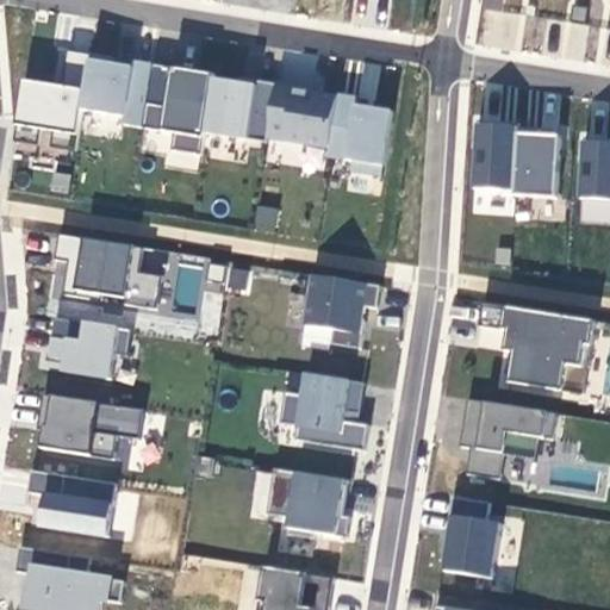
[(483,0),(477,44),(518,51),(520,50),(585,60),(586,53),(604,55),(609,30),(586,27),(589,8),(564,5),(562,19),(523,13),(524,0),(483,0)]
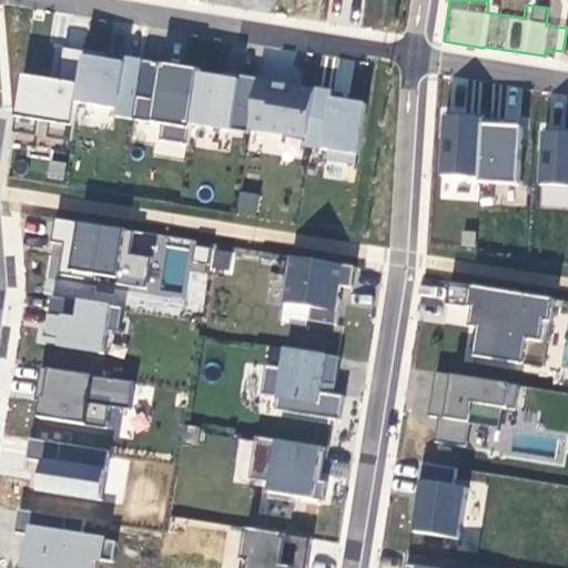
[(82,51),(62,48),(58,78),(20,72),(12,130),(36,133),(38,120),(49,122),(48,134),(69,138),(74,101),(81,54),(82,51)]
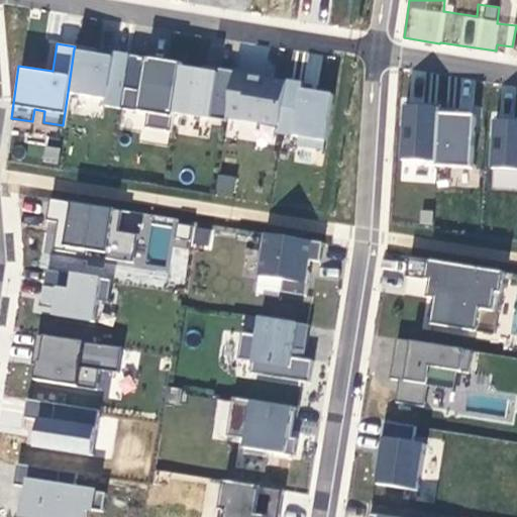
[(112,55),(74,49),(68,92),(105,97),(104,106),(121,108),(129,54),(113,50),(112,55)]
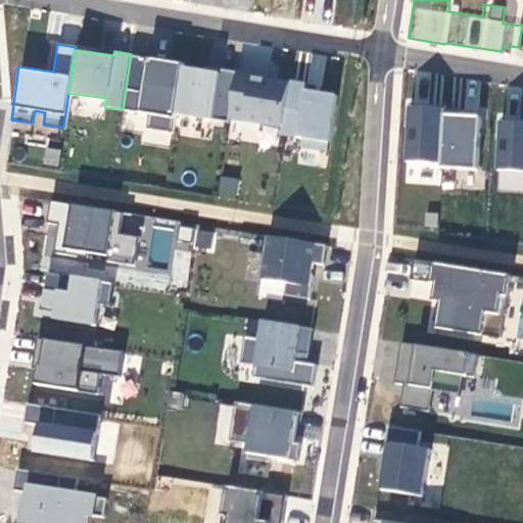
[(180,60),(131,54),(123,109),(148,113),(146,128),(170,131),(172,113),(179,65),(180,60)]
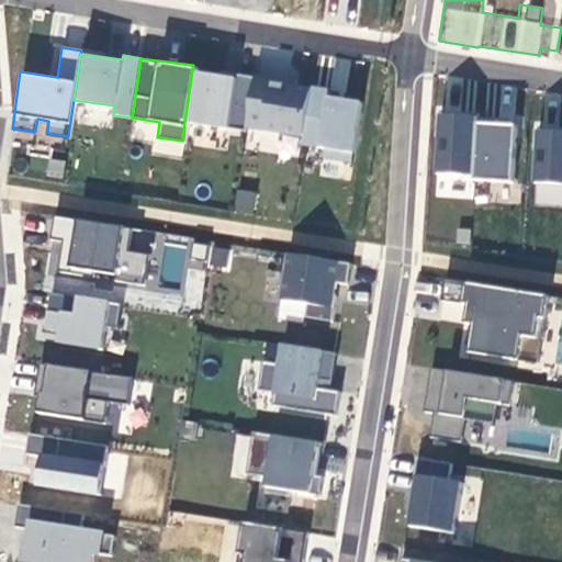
[(254,78),(192,70),(184,122),(246,131),(254,78)]
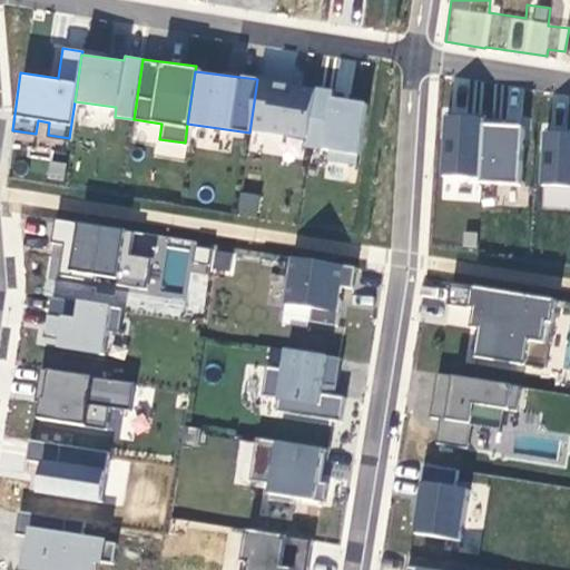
[(316,86),(257,77),(257,79),(249,133),(307,140),(316,86)]
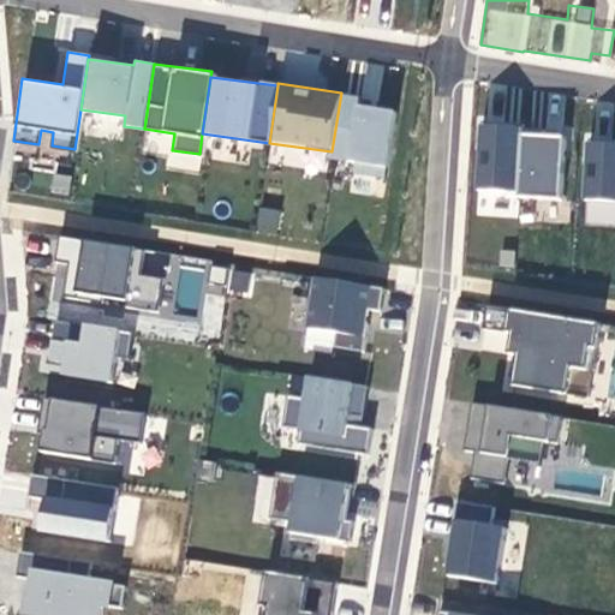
[(359,95),(341,93),(332,151),(332,159),(354,162),(353,173),(387,178),(396,111),(358,105),(359,95)]
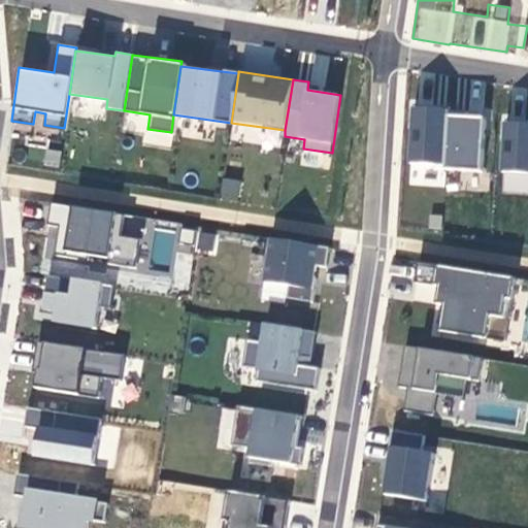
[(527,88),(509,88),(507,118),(527,119),(527,88)]
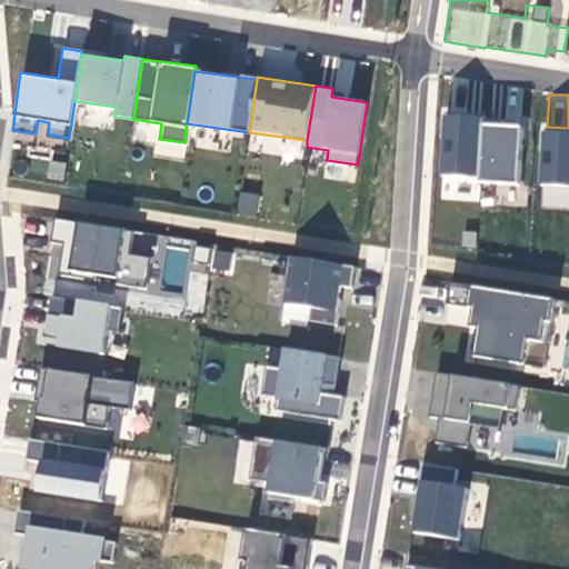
[(480,117),(443,115),(440,177),(478,179),(480,123),(480,117)]
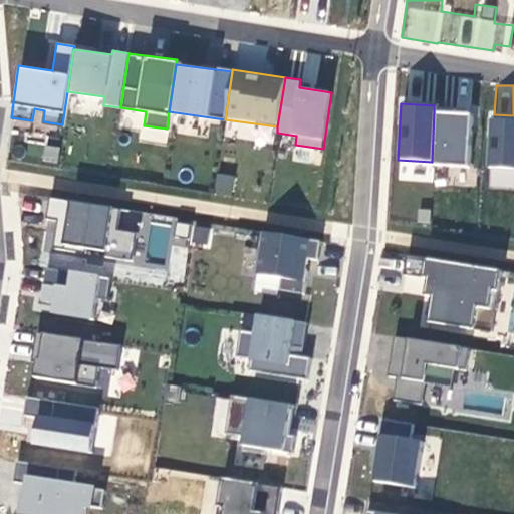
[(472,113),(434,111),(432,162),(431,166),(469,167),(472,113)]
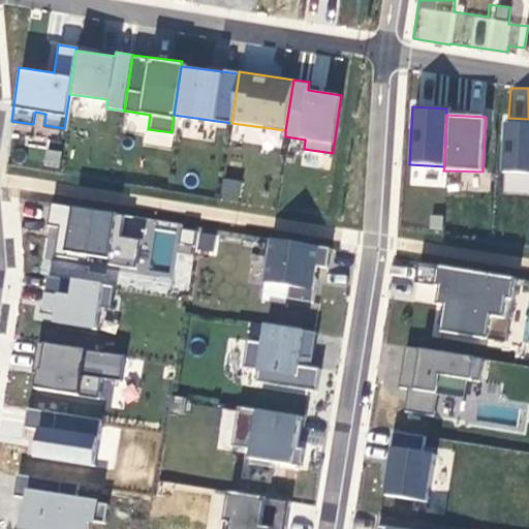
[(528,122),(504,121),(501,173),(528,174),(528,122)]
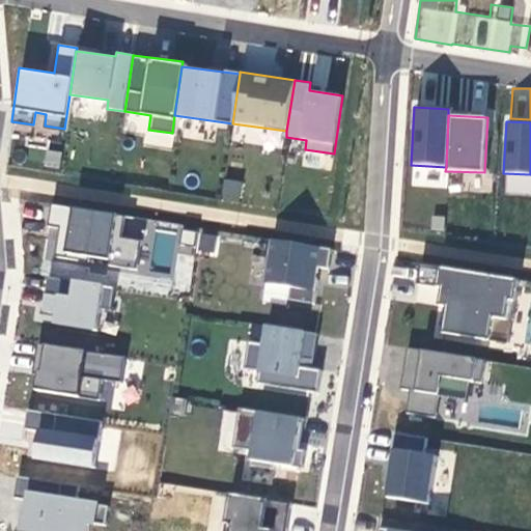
[(223,178),(221,196),(239,198),(241,180),(223,178)]
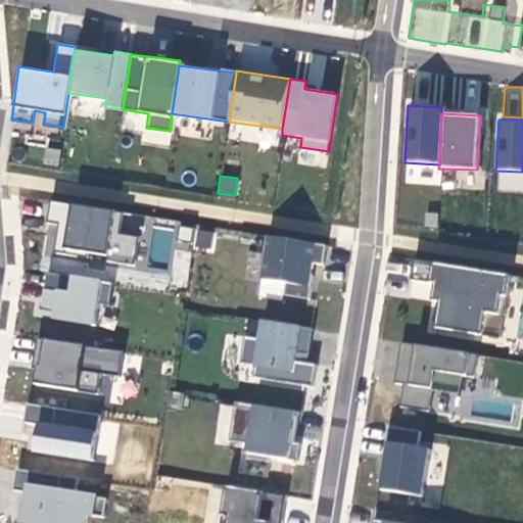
[(124,211),(52,200),(48,223),(60,225),(55,252),(135,266),(140,237),(121,234),(124,211)]
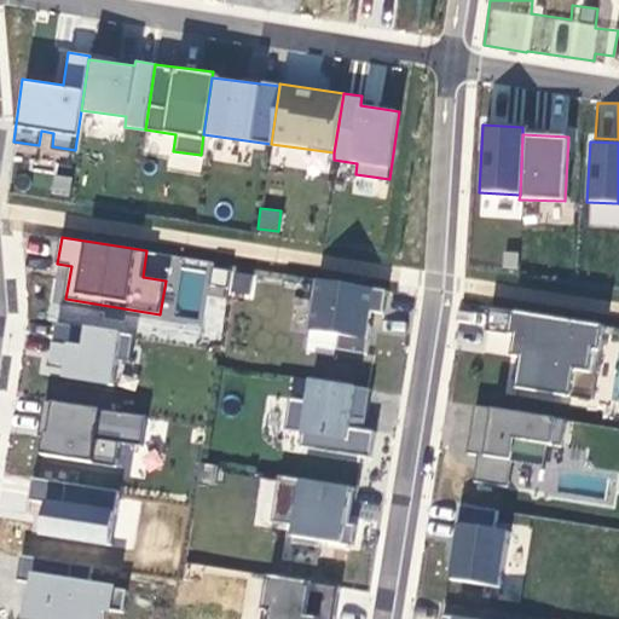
[(201,289),(204,270),(186,266),(183,285),(201,289)]
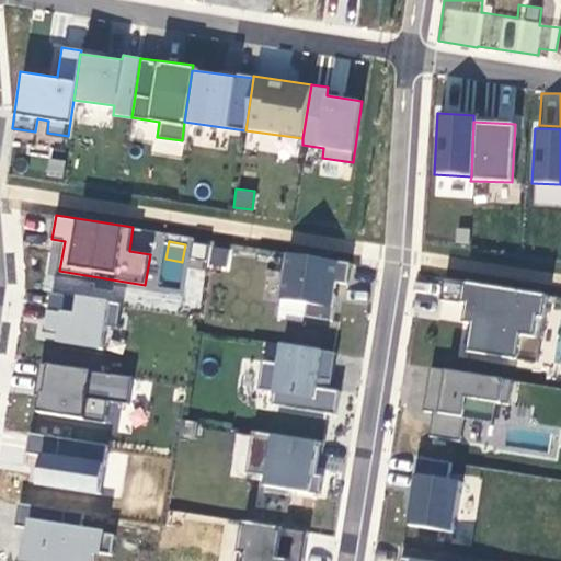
[(225,266),(227,248),(210,245),(208,264),(225,266)]
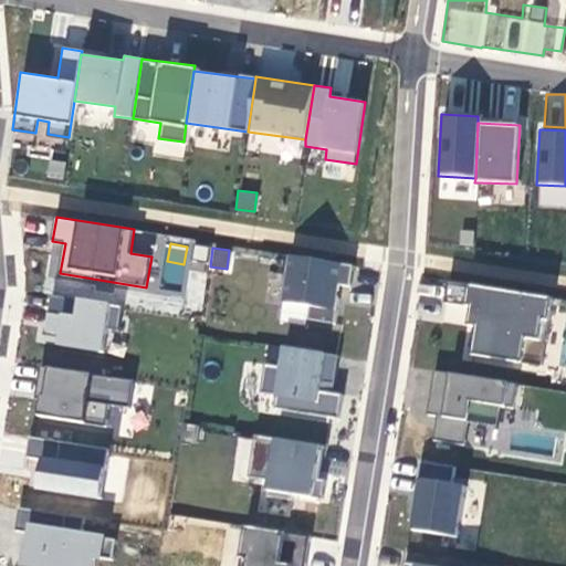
[(354,265),(289,255),(279,316),(333,325),(339,285),(350,287),(354,265)]
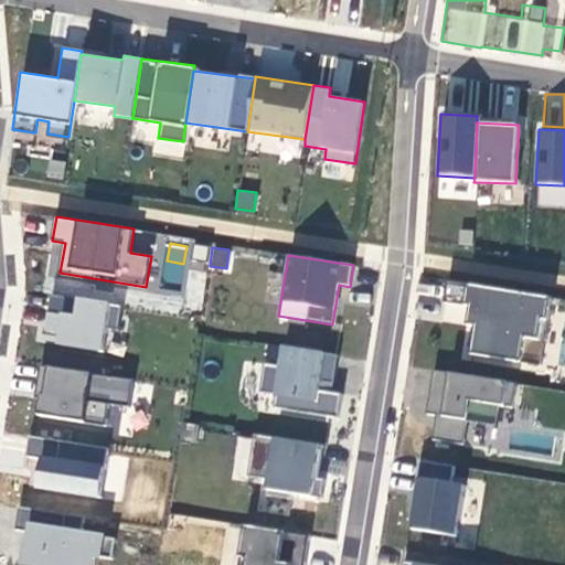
[(551,298),(445,281),(443,299),(468,304),(465,321),(473,323),(469,355),(540,366),(551,298)]
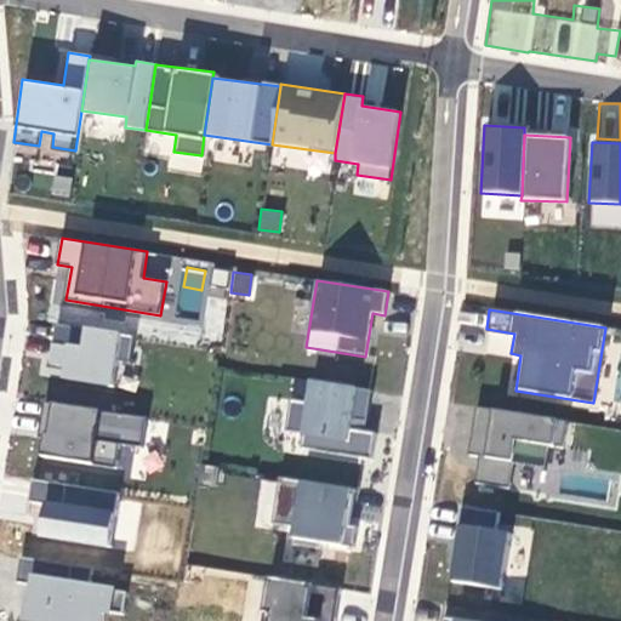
[(134,337),(56,324),(50,364),(68,368),(66,380),(114,388),(119,359),(130,360),(134,337)]
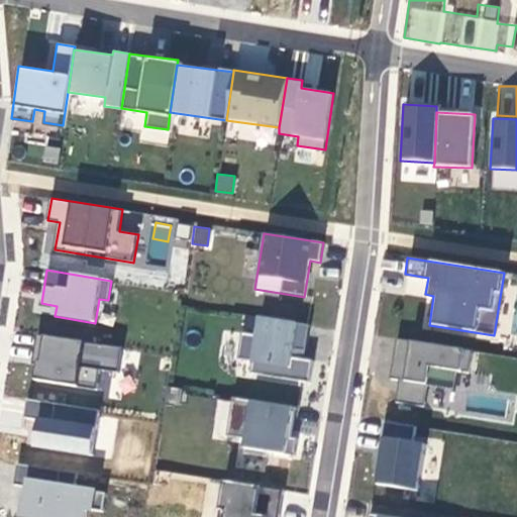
[(308,323),(255,315),(253,334),(241,333),(237,357),(250,359),(248,373),(308,381),(311,360),(292,358),(293,350),(304,351),(308,323)]
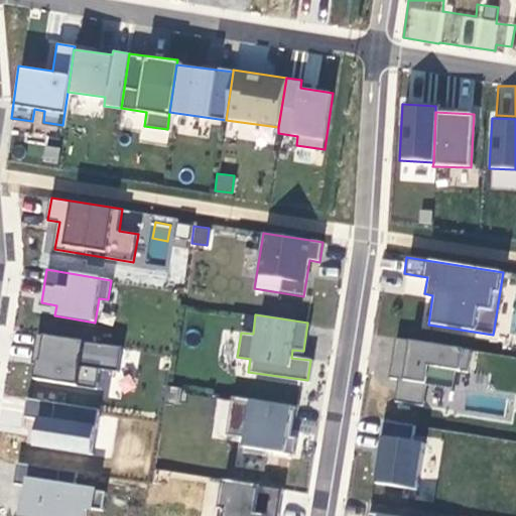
[(123,347),(36,334),(32,362),(38,363),(36,379),(98,388),(101,370),(119,373),(123,347)]
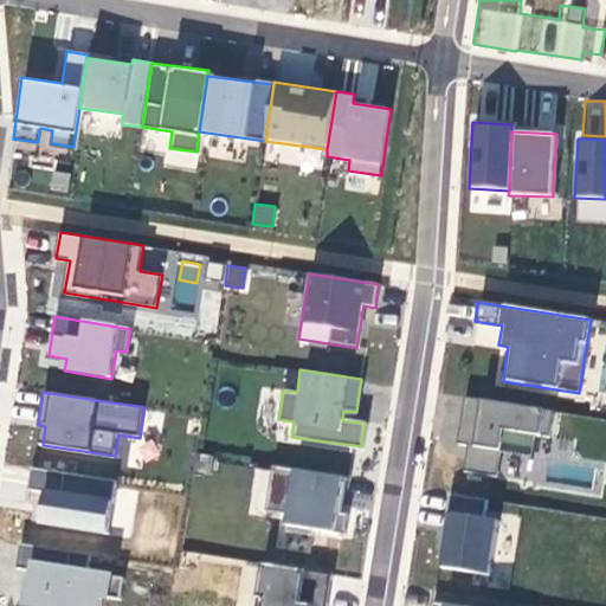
[(555,411),(464,398),(457,444),(468,445),(464,471),(498,476),(502,452),(533,457),(535,434),(550,437),(555,411)]
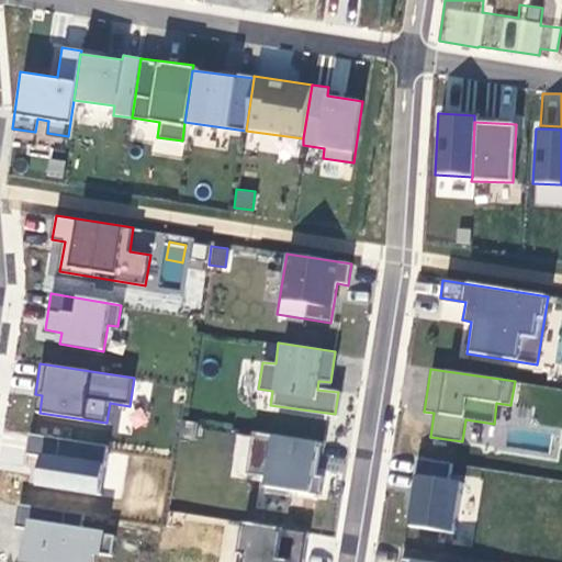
[(322,442),(250,431),(245,472),(262,474),(261,486),(319,495),(323,476),(316,475),(322,442)]
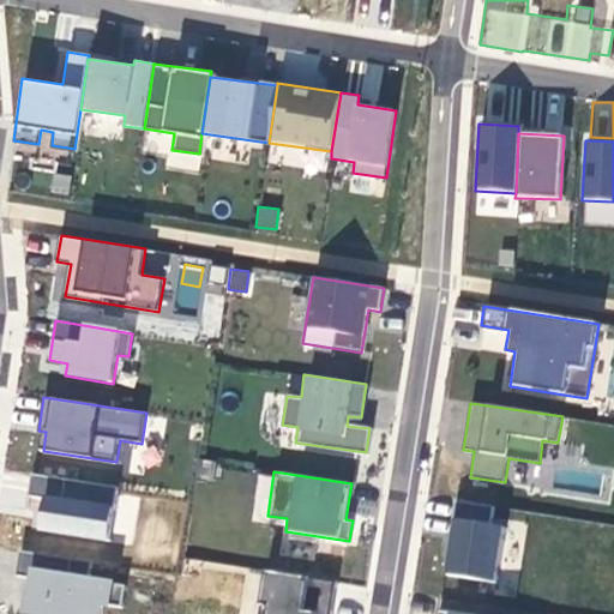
[(118,487),(32,475),(29,493),(43,494),(37,531),(110,542),(118,487)]
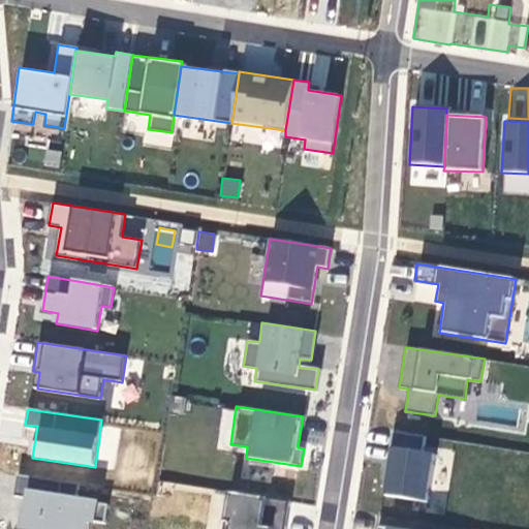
[(425,435),(392,431),(382,497),(427,503),(434,453),(423,452),(425,435)]
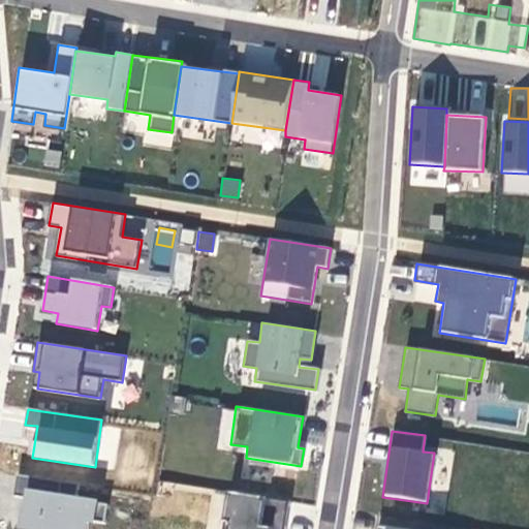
[(80,486),(17,476),(13,497),(25,499),(21,528),(23,528),(87,528),(88,521),(104,524),(107,501),(79,497),(80,486)]
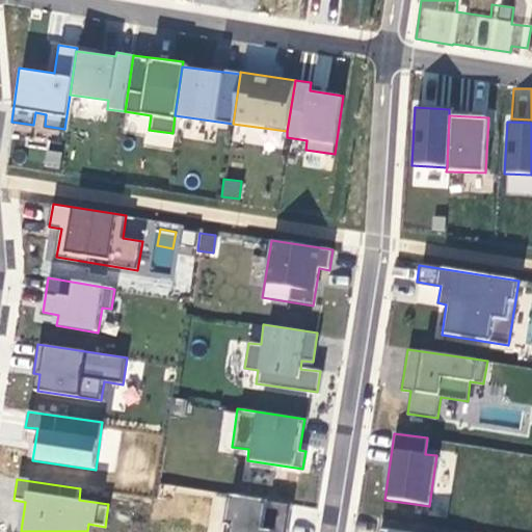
[(287,531),(292,505),(229,495),(221,531),(287,531)]
